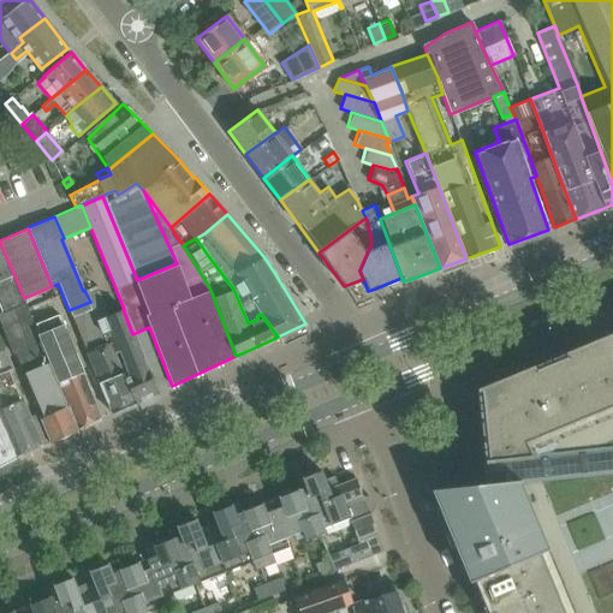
[(24,303),(23,298),(24,298),(0,243),(0,308),(1,311),(1,313),(24,303)]
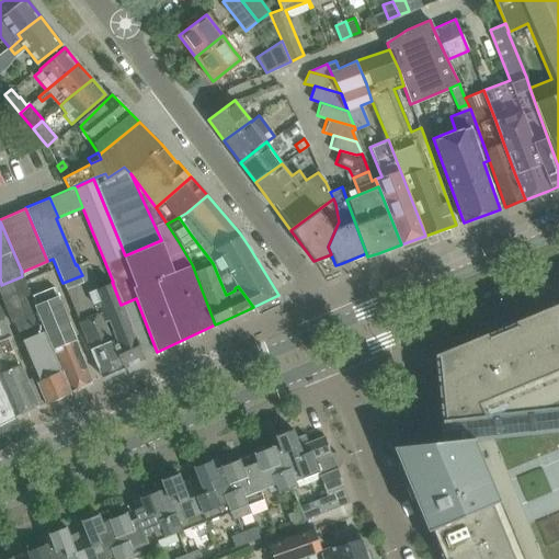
[(102,311),(124,366),(133,362),(144,357),(121,305),(112,282),(95,288),(91,277),(93,276),(89,264),(81,267),(79,263),(77,264),(82,275),(98,314),(102,311)]
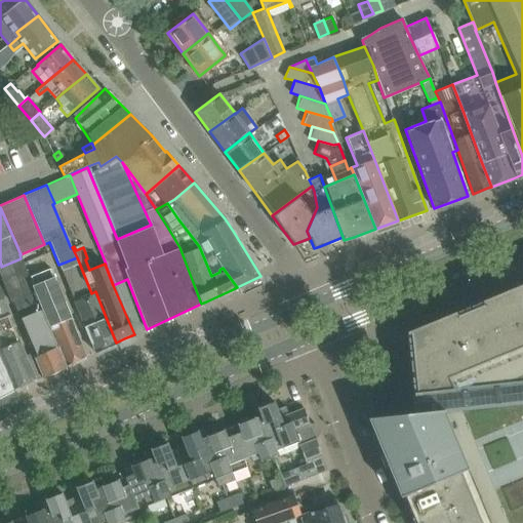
[(73,299),(74,300),(94,352),(106,348),(116,343),(95,291),(91,293),(77,257),(58,265),(73,299)]
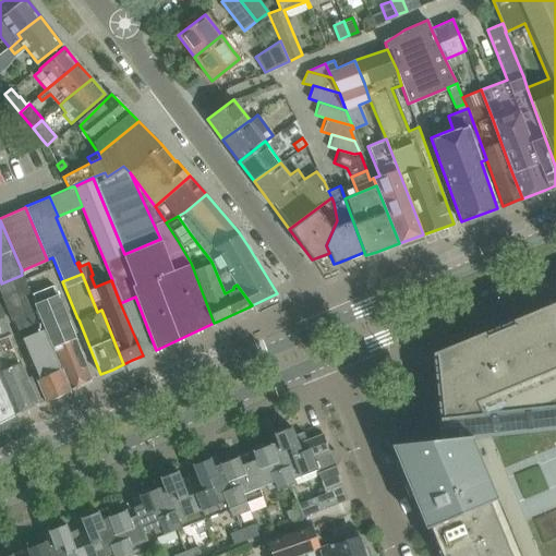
[(1,282),(0,282),(0,293),(1,295),(11,319),(13,318),(23,339),(24,340),(35,367),(31,370),(34,375),(45,400),(71,388),(53,346),(33,294),(32,295),(31,295),(22,275),(1,283),(1,282)]
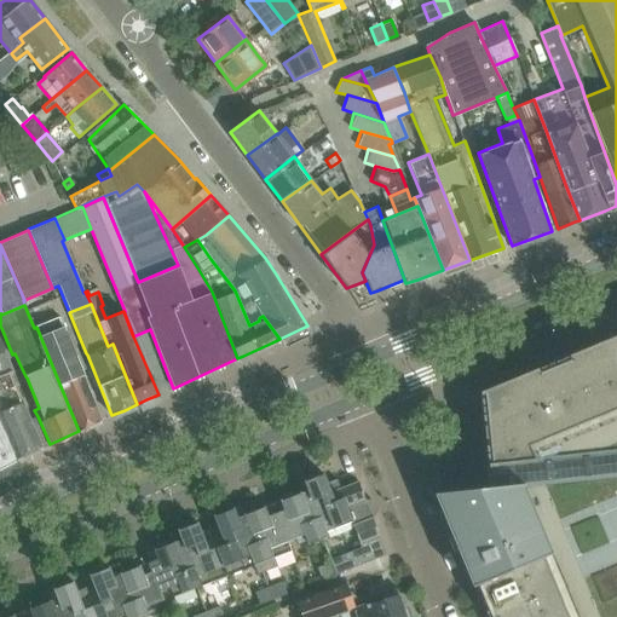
[(59,317),(36,327),(59,384),(81,375),(84,374),(59,317)]
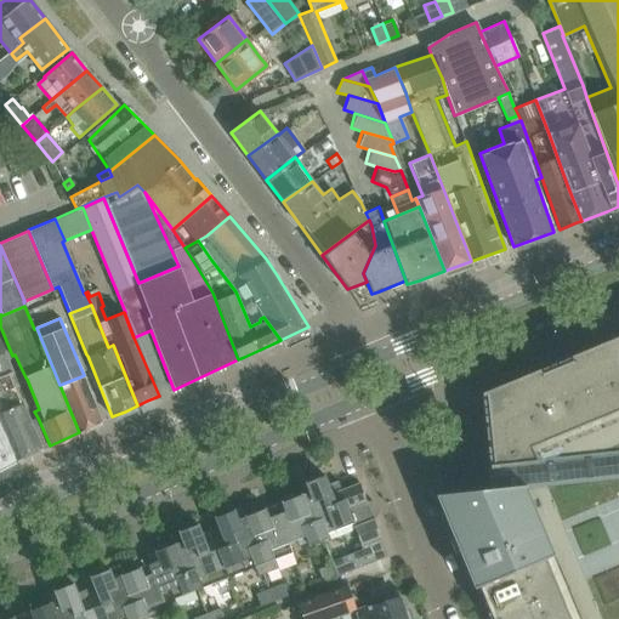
[(438,494),(435,494),(473,588),(480,585),(493,618),(618,618),(618,336),(588,350),(481,393),(486,429),(488,456),(489,466),(499,465),(500,465),(501,475),(503,487),(438,494)]
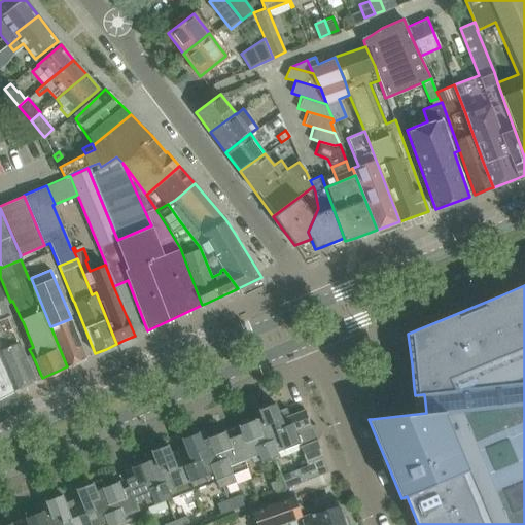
[(0,318),(10,315),(0,290),(0,318)]
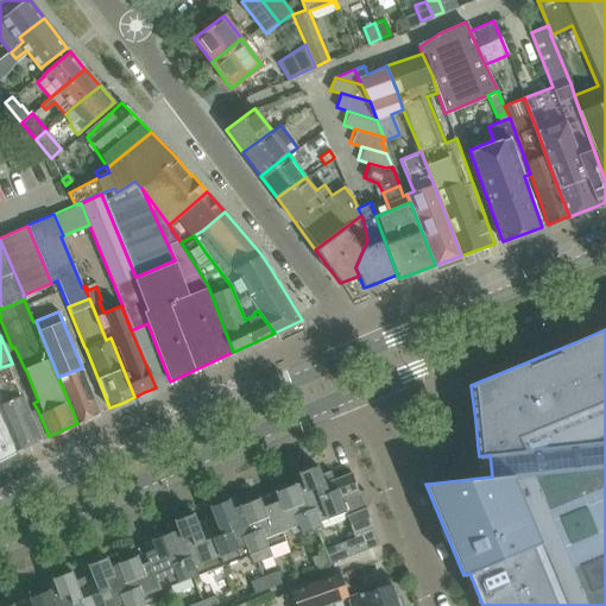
[(12,365),(12,364),(0,367),(0,409),(18,450),(39,440),(49,436),(37,409),(29,412),(10,366),(12,365)]
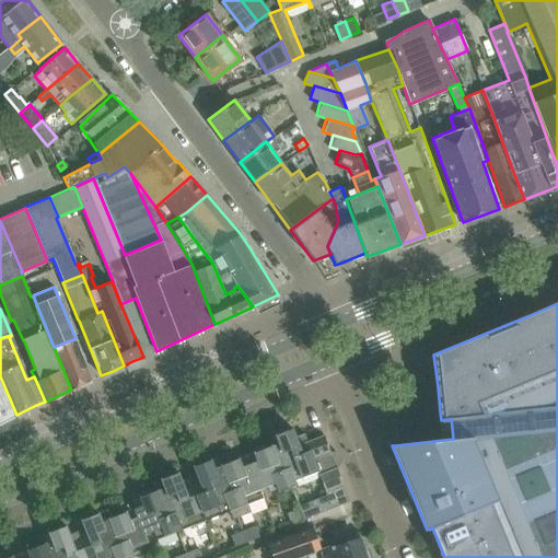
[(91,381),(73,339),(54,347),(71,390),(81,385),(91,381)]
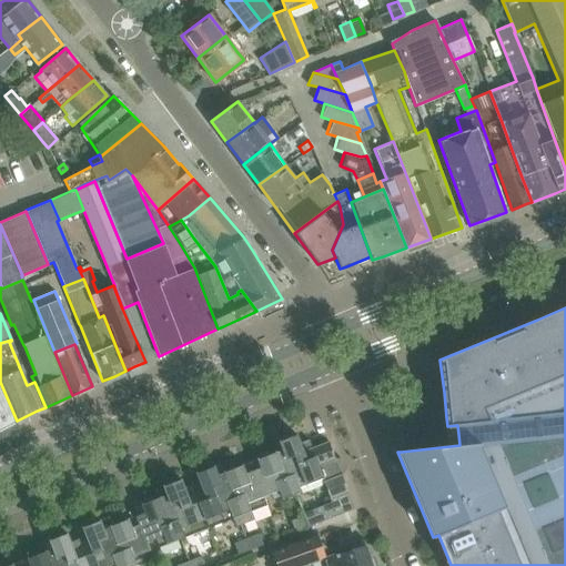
[(16,421),(17,421),(0,382),(0,430),(4,426),(16,421)]
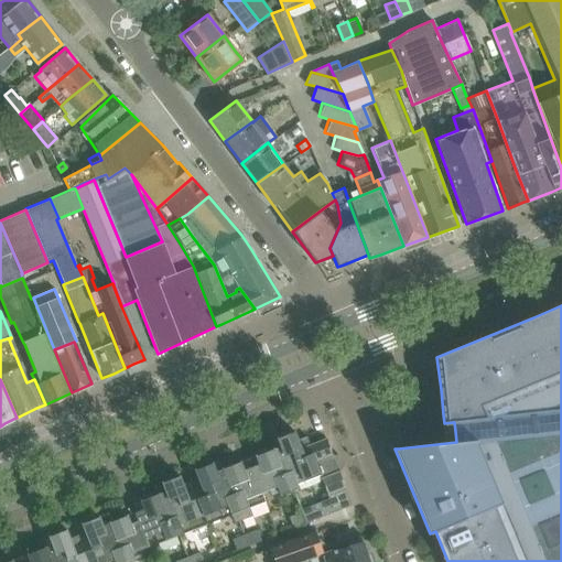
[(276,438),(280,446),(272,449),(282,475),(290,472),(295,485),(319,475),(309,444),(305,435),(298,439),(293,431),(276,438)]
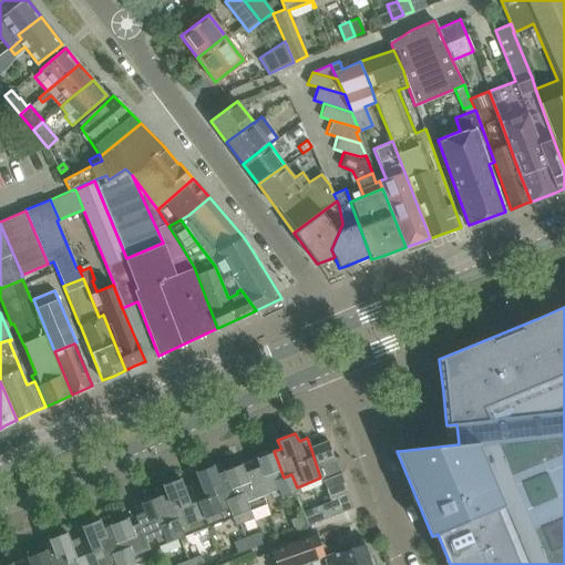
[(320,478),(330,502),(300,513),(300,514),(305,525),(349,509),(342,493),(347,491),(339,473),(336,474),(332,466),(330,460),(334,459),(327,440),(310,447),(320,478)]
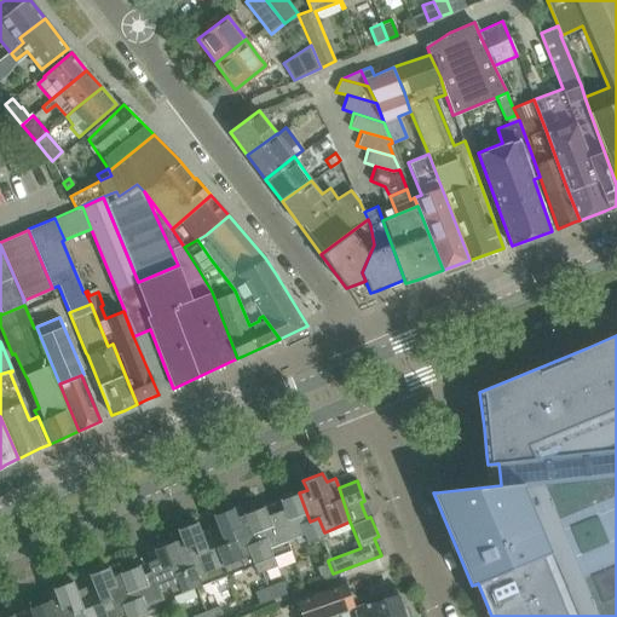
[(280,501),(283,509),(276,513),(287,541),(304,535),(307,543),(327,536),(324,532),(318,518),(310,522),(299,492),(280,501)]
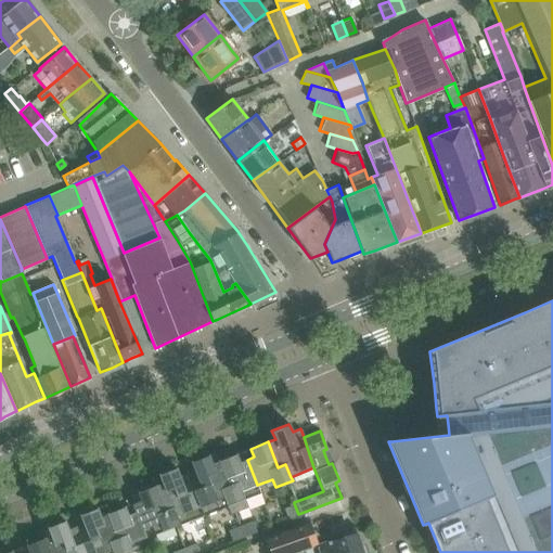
[(245,499),(260,493),(257,485),(247,460),(240,462),(236,454),(219,461),(229,486),(220,489),(227,505),(230,514),(247,506),(245,499)]
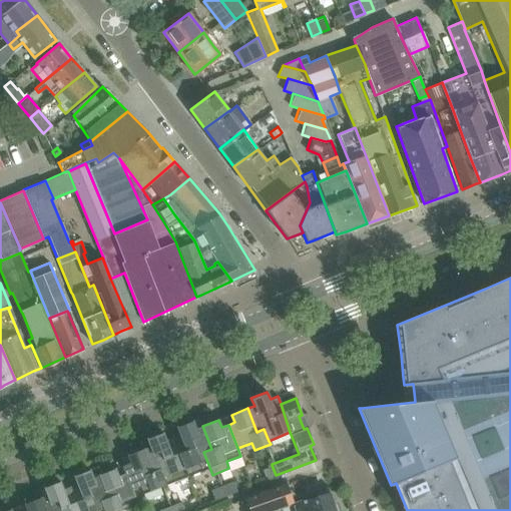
[(179,435),(172,437),(188,476),(209,467),(203,452),(211,449),(202,426),(196,428),(193,421),(177,427),(179,435)]
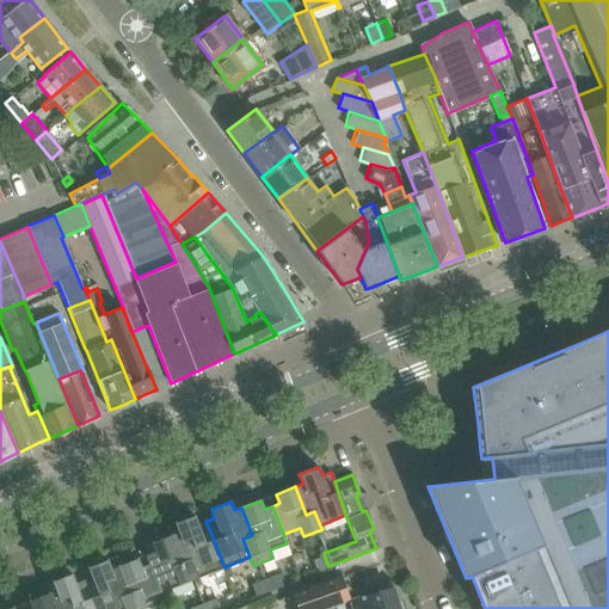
[(180,563),(191,559),(198,578),(225,567),(205,521),(197,524),(194,516),(174,523),(178,531),(170,535),(180,563)]
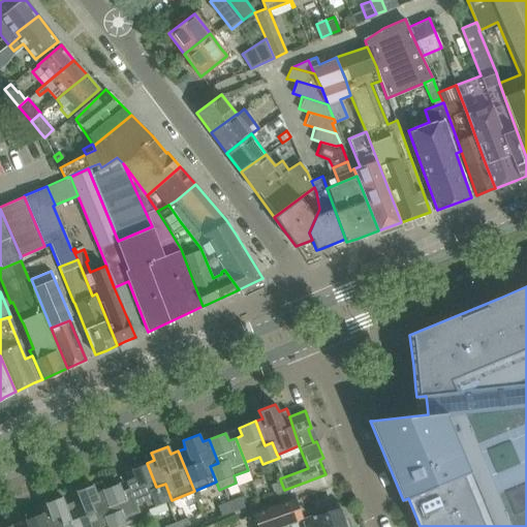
[(131,469),(134,477),(127,479),(136,504),(152,498),(155,506),(172,500),(165,484),(156,487),(147,463),(131,469)]
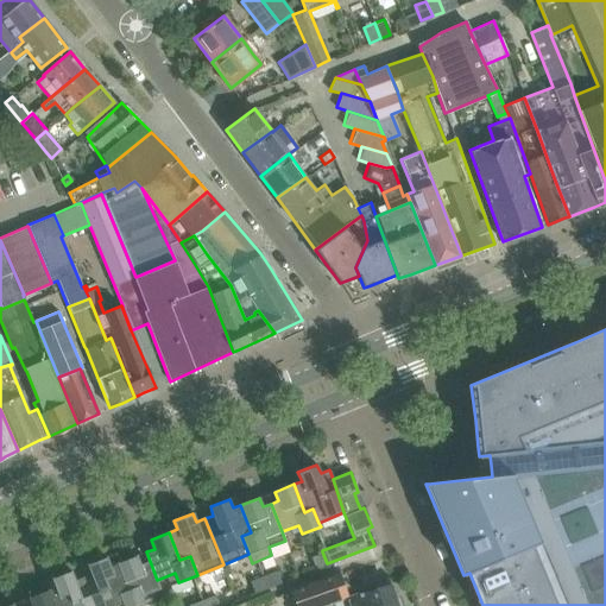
[(143,597),(161,589),(157,580),(146,551),(144,553),(147,562),(140,565),(137,555),(118,562),(128,589),(119,593),(119,594),(124,605),(141,605),(146,605),(143,597)]
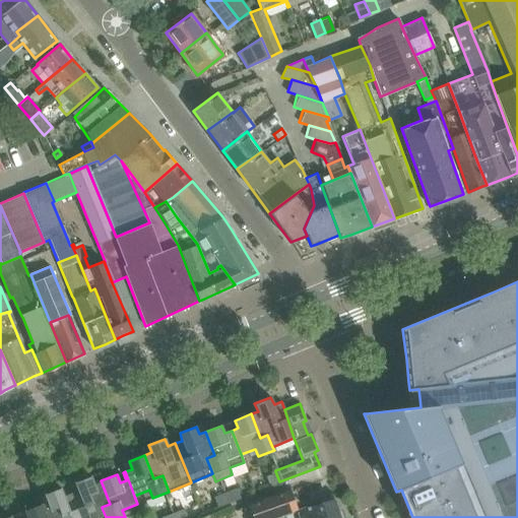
[(269,486),(279,481),(275,471),(265,475),(269,486)]
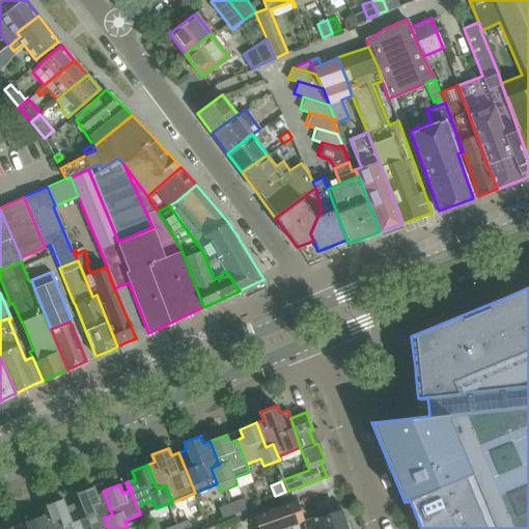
[(76,493),(79,501),(73,503),(82,528),(100,528),(98,522),(104,519),(104,518),(112,514),(103,491),(95,494),(92,486),(76,493)]
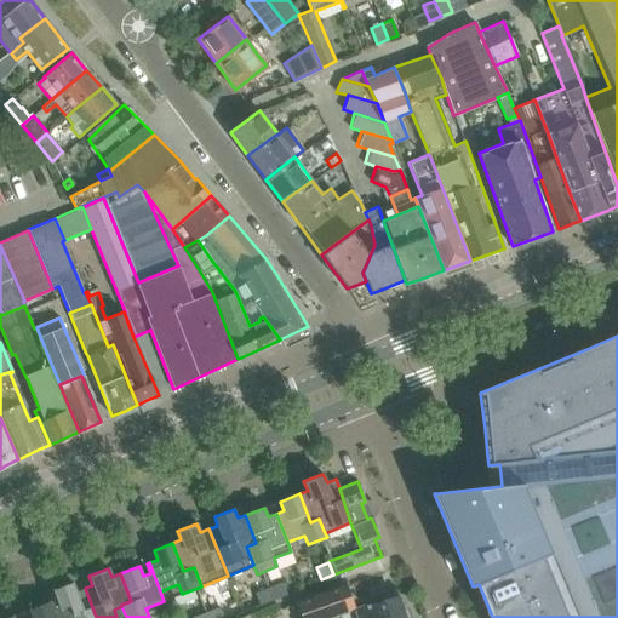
[(57,599),(49,601),(55,617),(96,617),(85,588),(76,591),(73,582),(53,590),(57,599)]
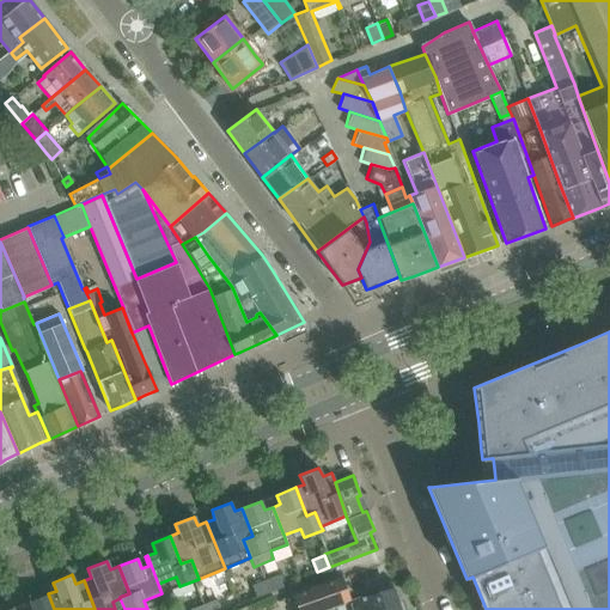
[(281,586),(276,575),(264,580),(269,591),(281,586)]
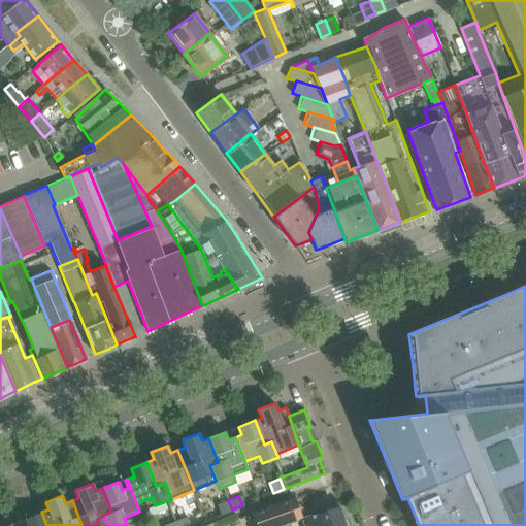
[(257,525),(290,525),(288,520),(301,516),(299,510),(303,508),(299,497),(296,498),(295,496),(253,511),(257,525)]
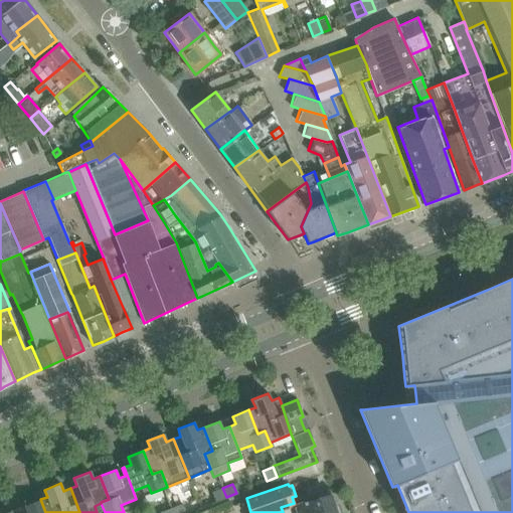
[(222,488),(210,492),(214,502),(226,497),(222,488)]
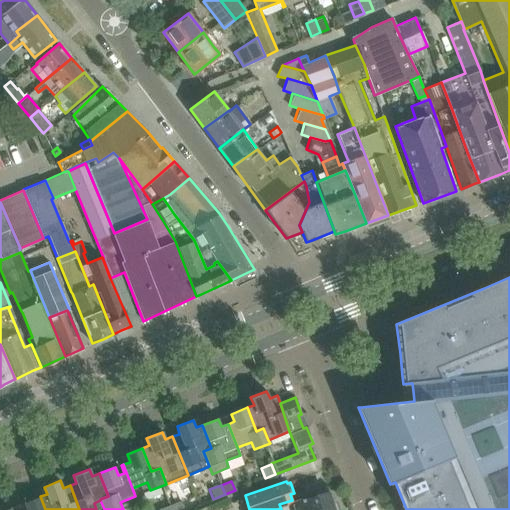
[(293,502),(292,500),(279,504),(281,509),(337,509),(336,502),(332,504),(327,488),(314,491),(315,495),(293,502)]
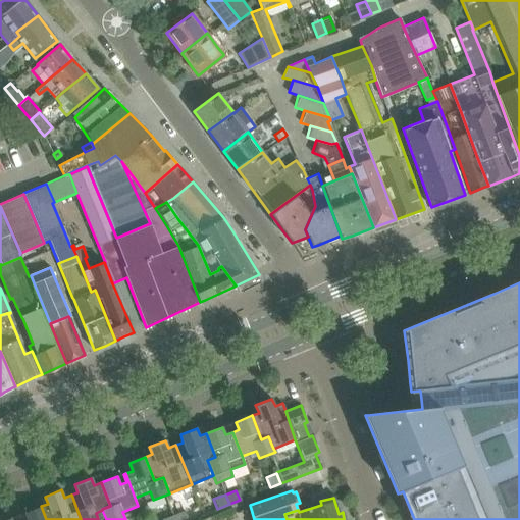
[(46,519),(41,506),(26,512),(29,519),(46,519)]
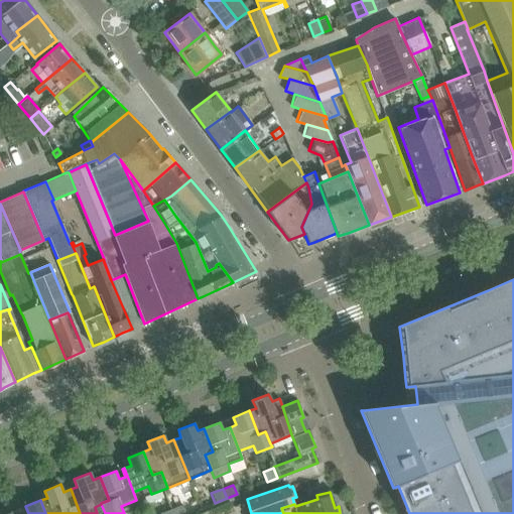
[(183,513),(180,505),(170,509),(171,513),(183,513)]
